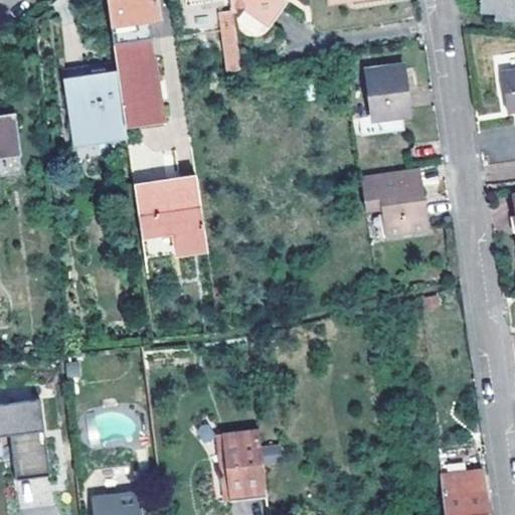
[(106,0),(113,43),(144,39),(153,38),(149,18),(160,17),(157,0),(106,0)]
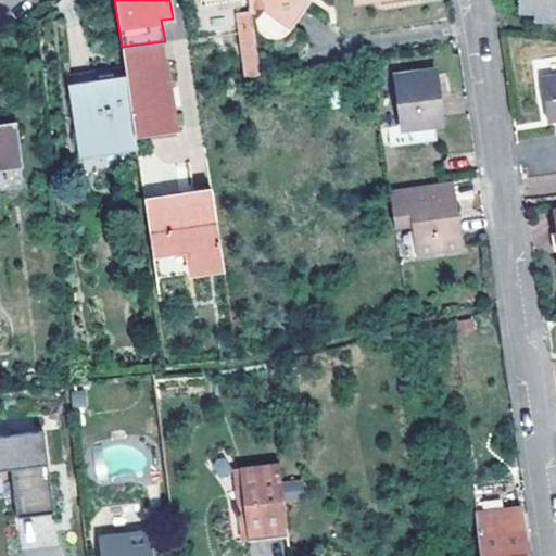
[(249,0),(251,11),(267,9),(289,24),(306,3),(301,0),(249,0)]
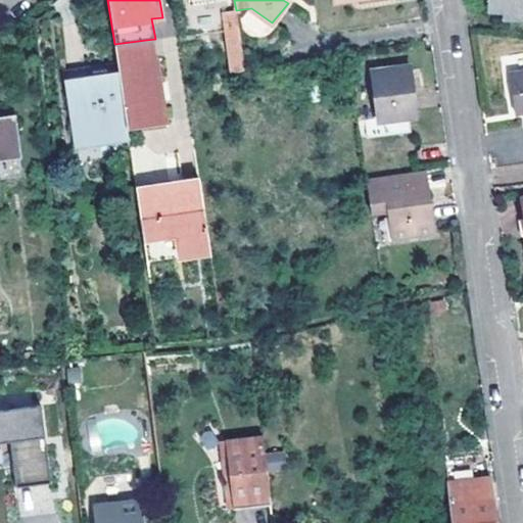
[(522,0),(493,0),(496,15),(507,15),(507,22),(522,21),(522,0)]
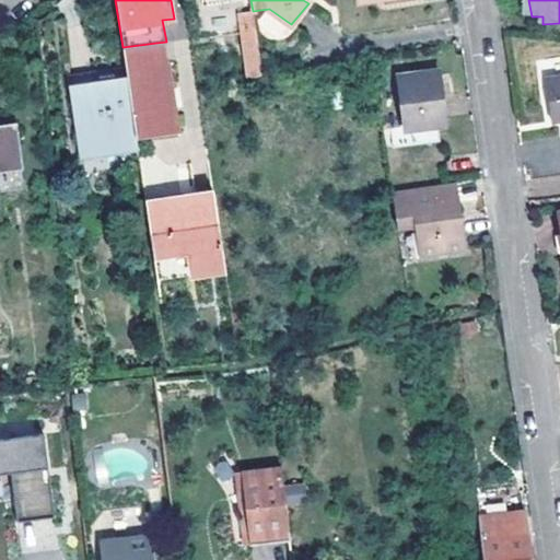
[(243,34),(256,33),(254,14),(241,16),(243,34)]
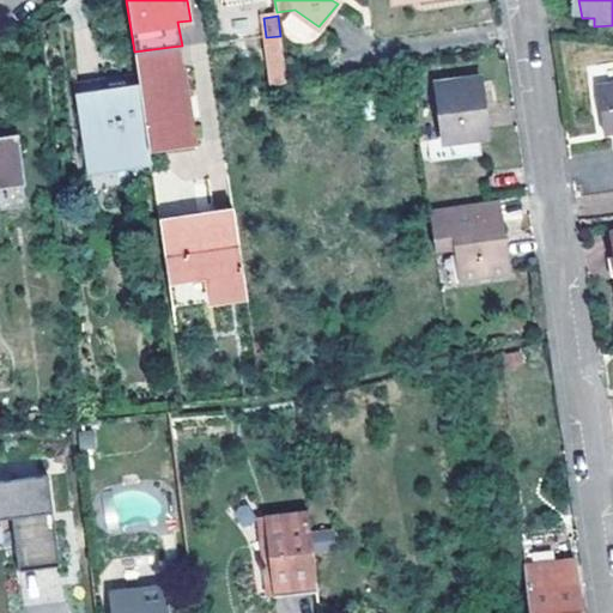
[(280,36),(266,37),(273,85),(286,83),(280,36)]
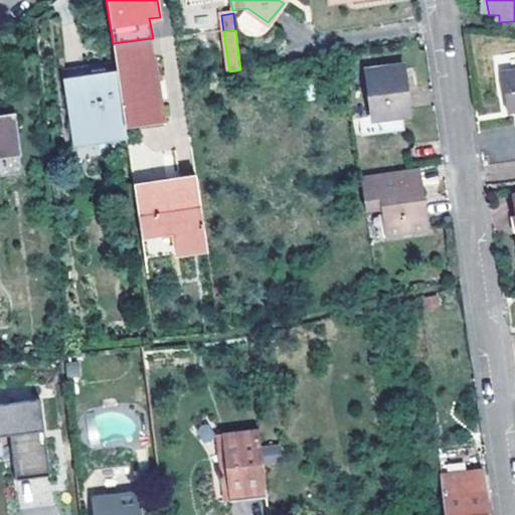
[(113,43),(116,62),(147,57),(144,39),(113,43)]
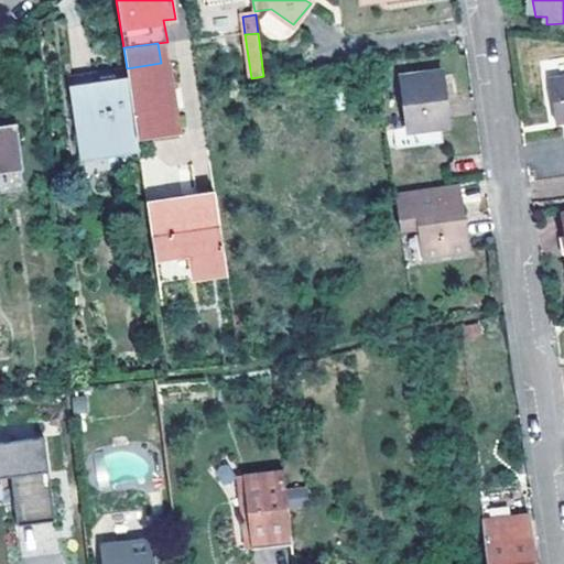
[(127,73),(138,141),(181,133),(171,62),(161,63),(127,68),(127,73)]
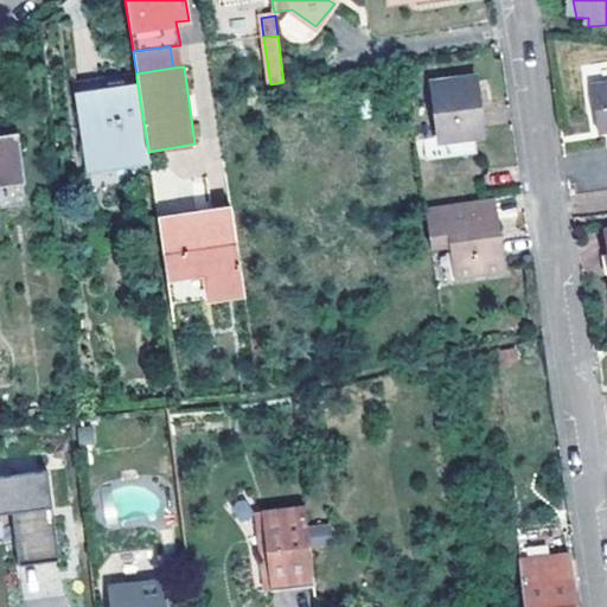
[(486,133),(496,132),(487,77),(432,85),(439,141),(429,142),(433,161),(490,151),(486,133)]
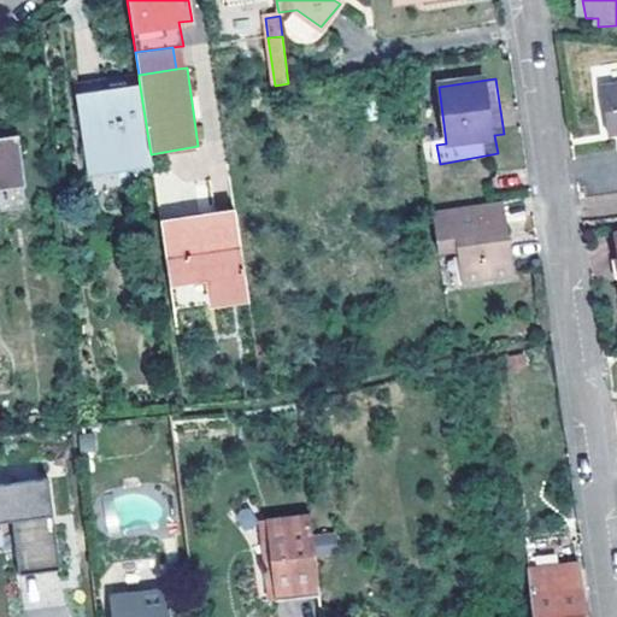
[(139,80),(78,87),(90,170),(152,162),(151,154),(139,80)]
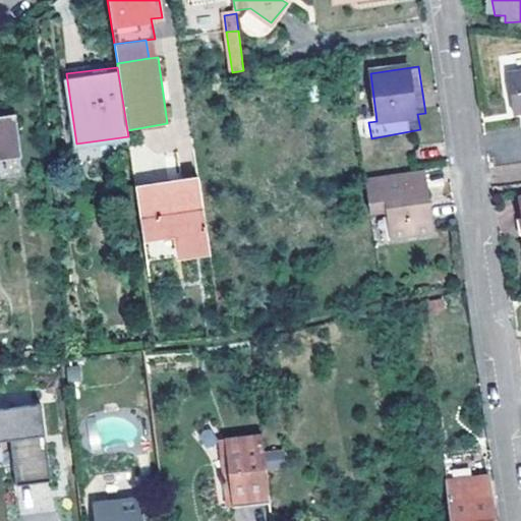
[(516,113),(520,112),(520,72),(510,74),(516,113)]
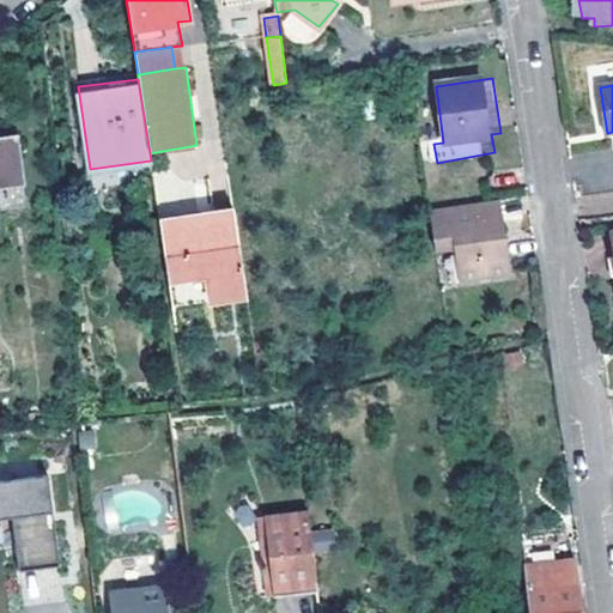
[(90,169),(91,181),(153,174),(152,173),(151,161),(90,169)]
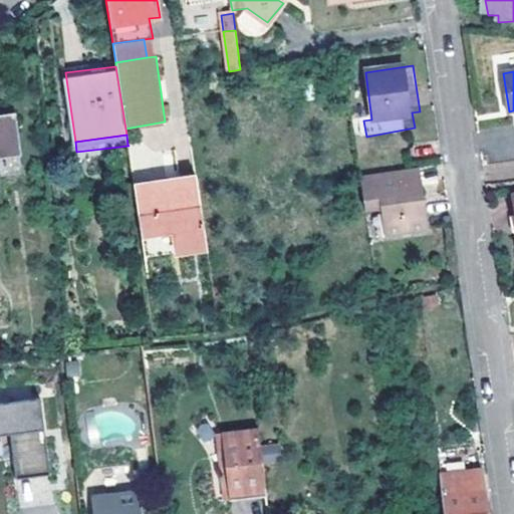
[(428,234),(418,170),(361,178),(366,212),(379,210),(383,217),(388,240),(428,234)]
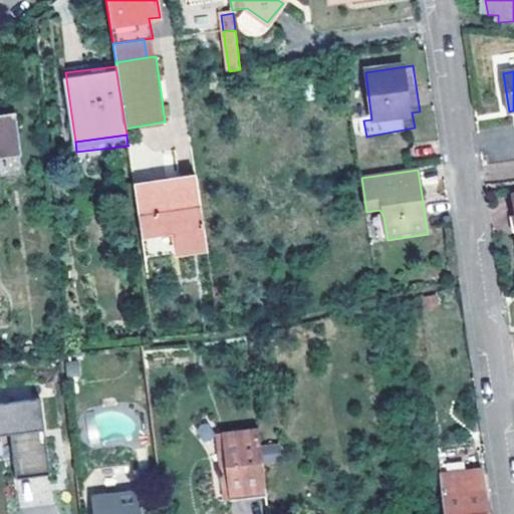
[(174,231),(178,253),(207,248),(196,177),(134,186),(142,236),(174,231)]
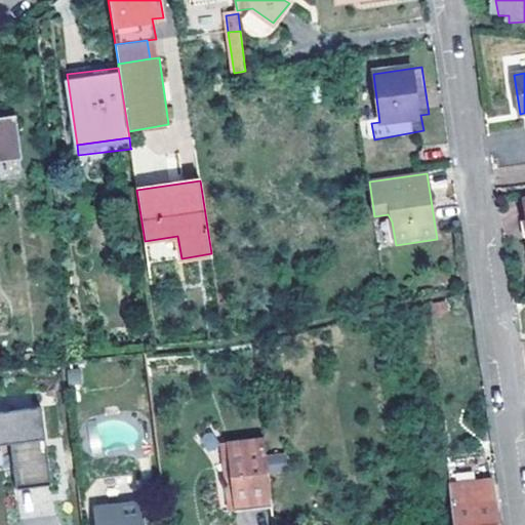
[(148,264),(182,258),(177,236),(145,241),(148,264)]
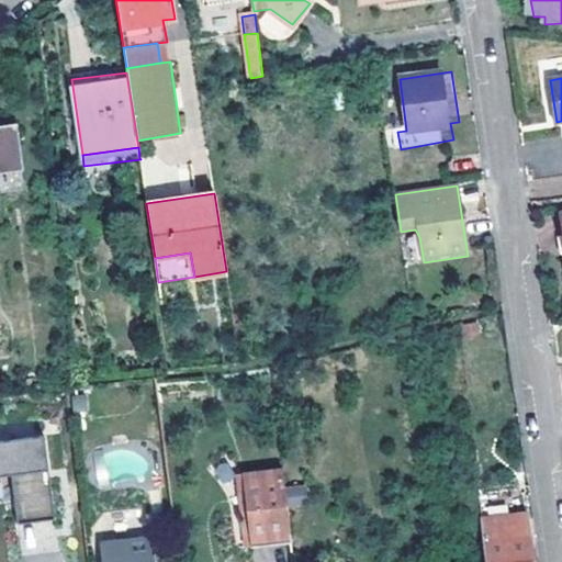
[(48,442),(0,444),(0,478),(14,478),(15,528),(51,527),(48,442)]
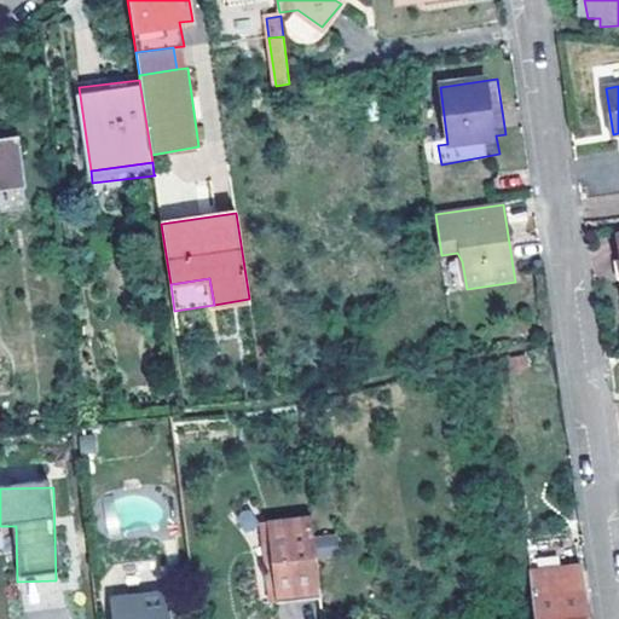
[(270,563),(262,570),(264,580),(272,584),(275,600),(319,594),(310,512),(265,518),(270,563)]
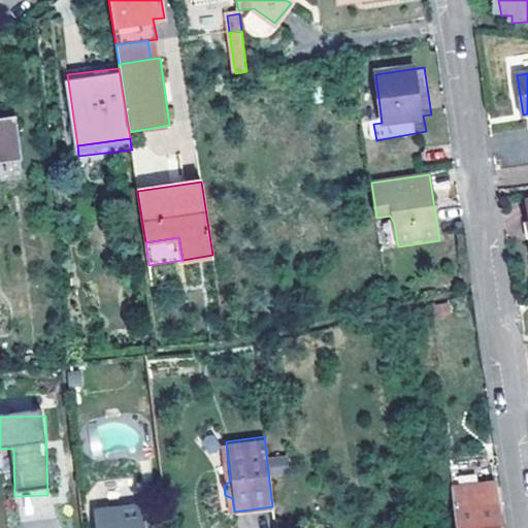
[(230,481),(226,441),(219,442),(224,486),(230,481)]
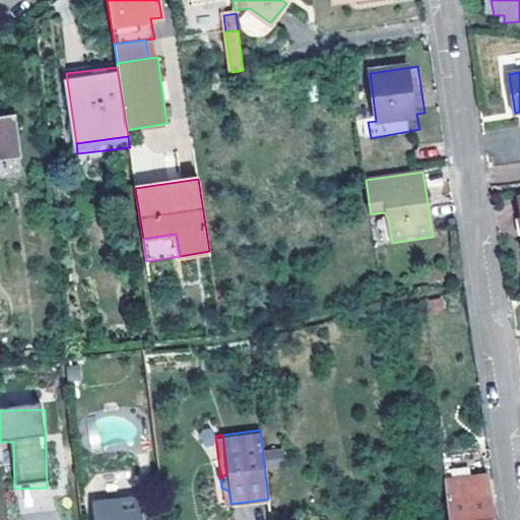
[(114,519),(141,517),(134,457),(88,463),(93,519),(114,519)]
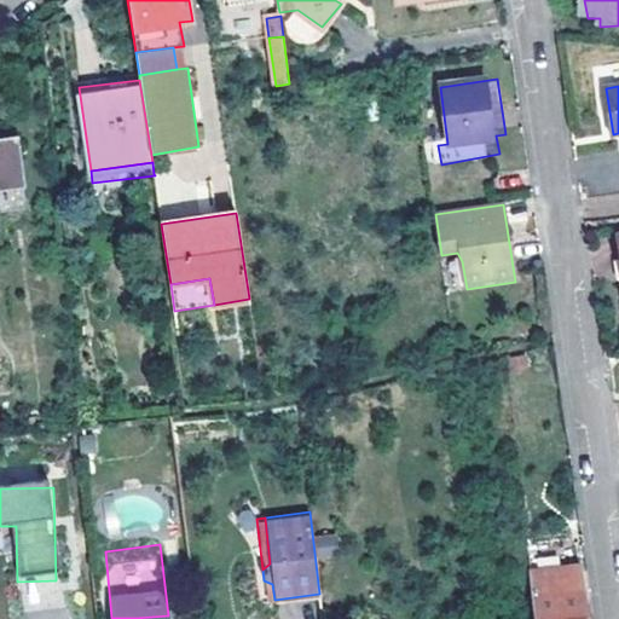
[(531,570),(536,618),(586,618),(582,563),(531,570)]
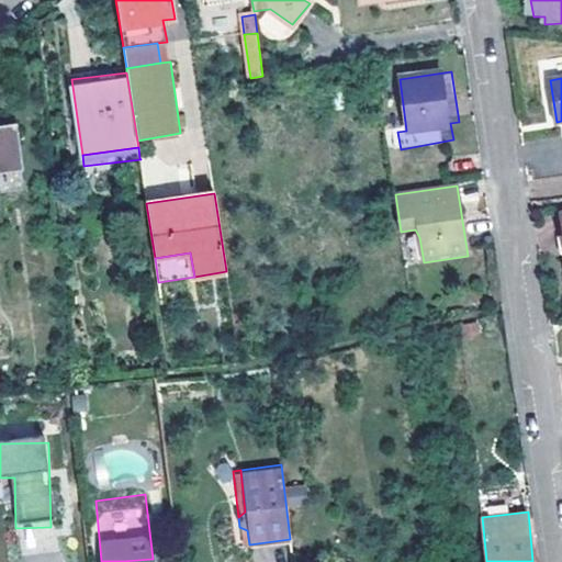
[(247,530),(239,527),(242,544),(249,544),(247,530)]
